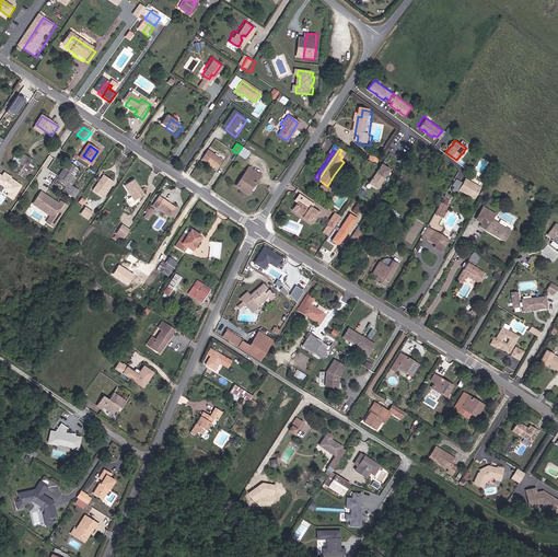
[(374,166),(379,159),(371,153),(368,158),(371,160),(369,162),(374,166)]
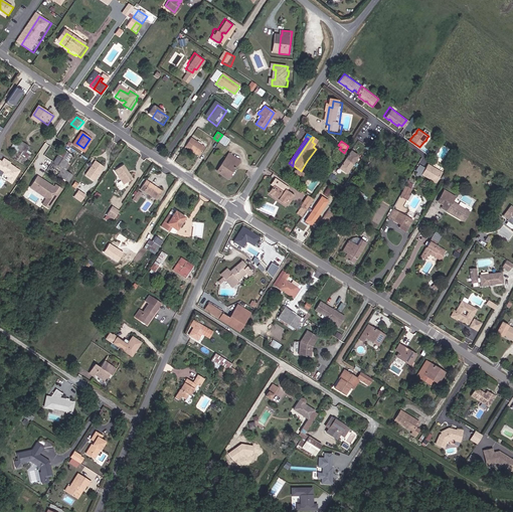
[(71,161),(66,157),(74,145),(69,142),(54,163),(63,169),(66,165),(68,166),(71,161)]
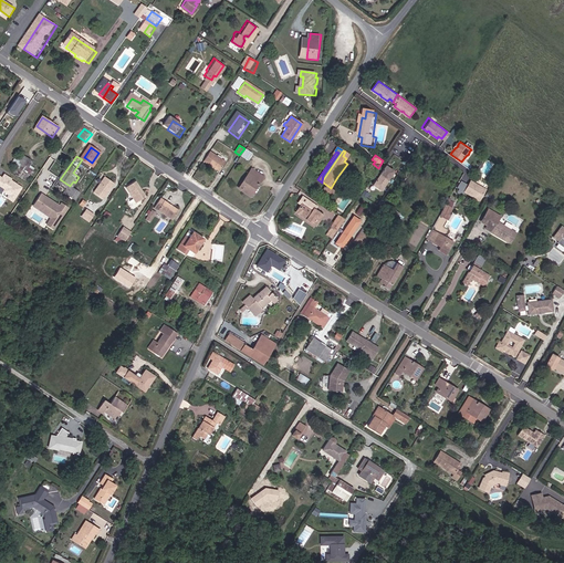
[(20,157),(12,175),(29,183),(33,171),(32,170),(34,164),(20,157)]
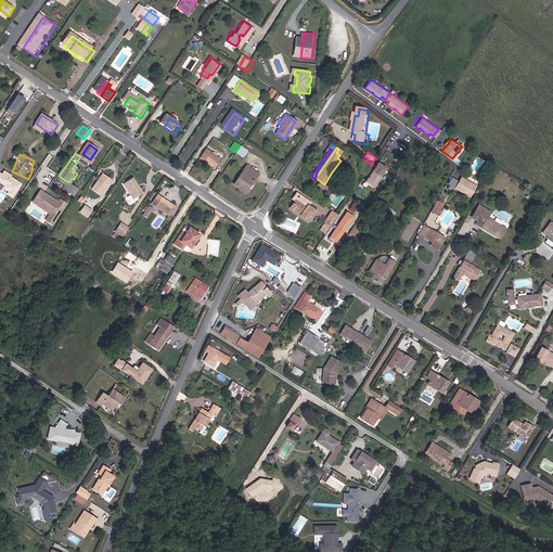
[(219,170),(223,163),(209,154),(203,162),(210,167),(211,165),(219,170)]
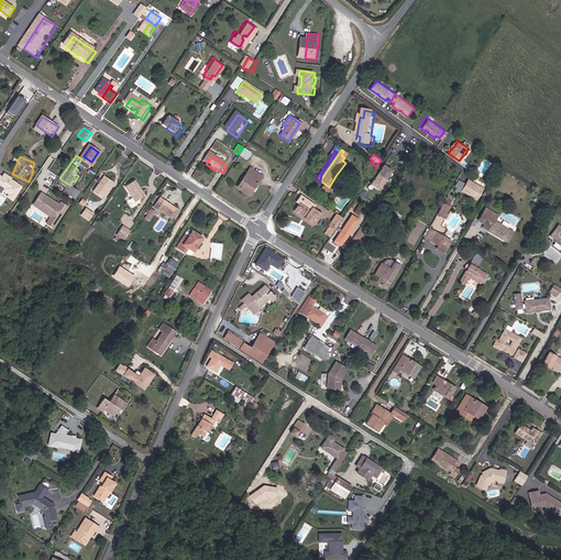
[(376,173),(371,182),(378,187),(392,167),(384,162),(378,171),(380,172),(377,174),(376,173)]
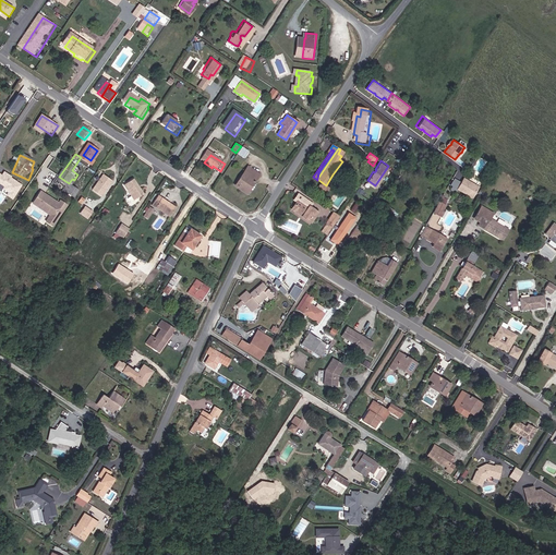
[(256,185),(258,186),(264,178),(256,172),(253,177),(249,175),(239,189),(251,196),(254,192),(253,191),(256,185)]
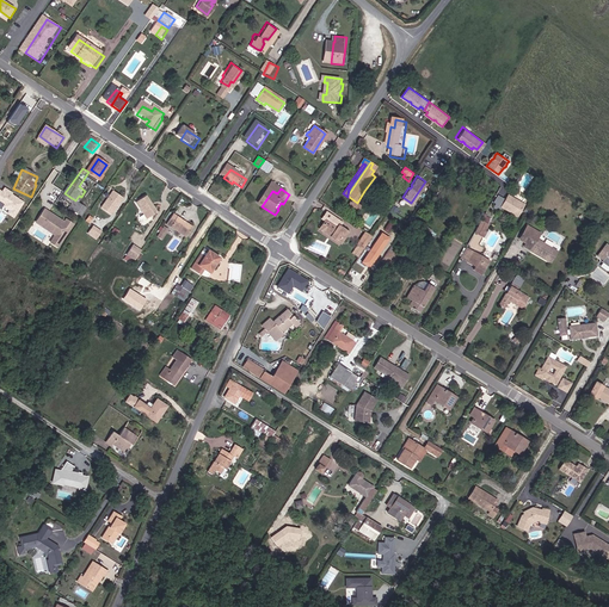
[(0,190),(0,206),(0,208),(1,206),(12,212),(10,217),(17,221),(28,203),(7,191),(5,193),(0,190)]
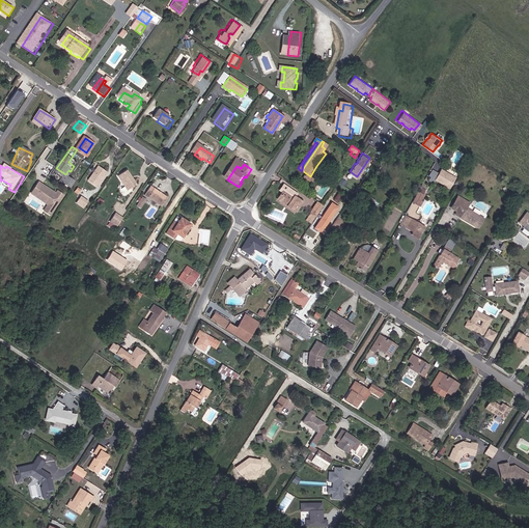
[(88,181),(96,186),(107,171),(99,166),(88,181)]
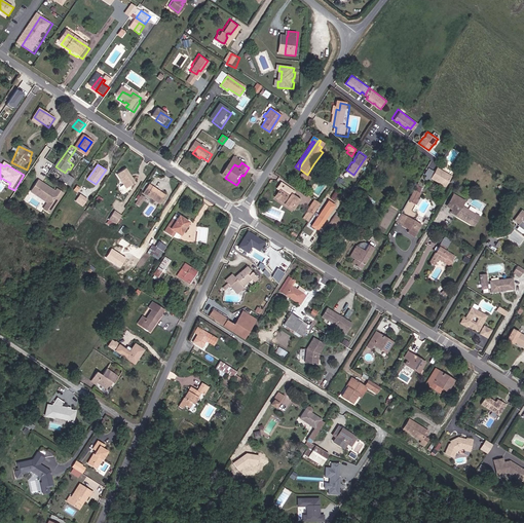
[(300,176),(308,180),(317,166),(313,164),(307,175),(303,172),(300,176)]
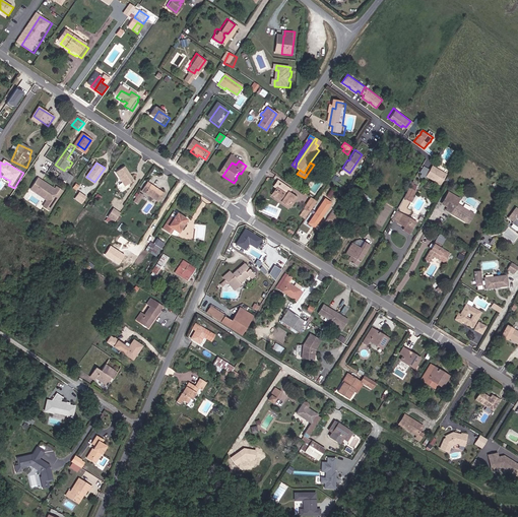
[(426,172),(425,174),(441,184),(447,175),(445,174),(445,173),(442,172),(441,172),(439,171),(439,170),(434,166),(430,173),(429,174),(426,172)]
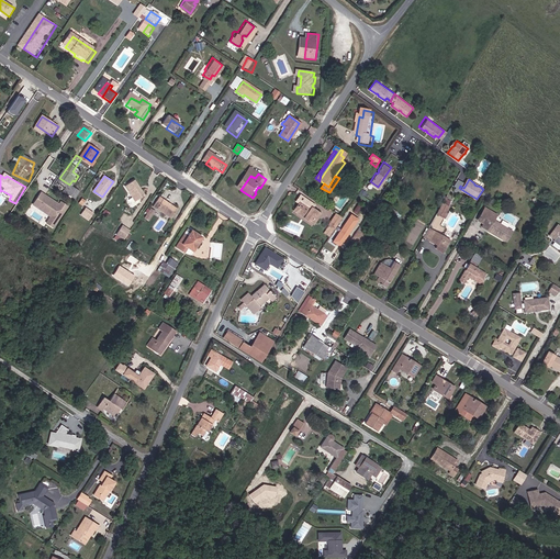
[(60,197),(70,203),(81,187),(75,181),(73,180),(69,185),(60,197)]
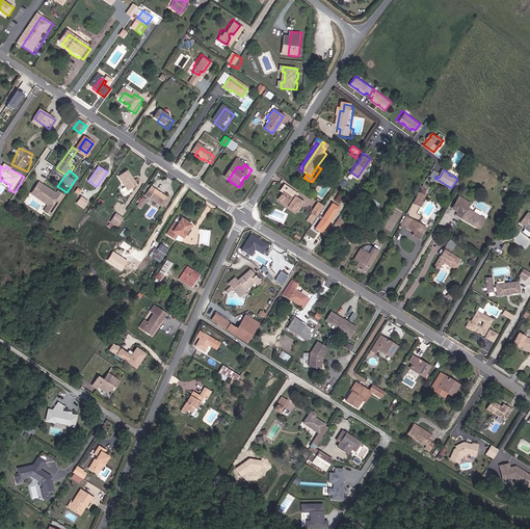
[(131,188),(137,184),(129,172),(120,177),(126,187),(128,190),(131,188)]
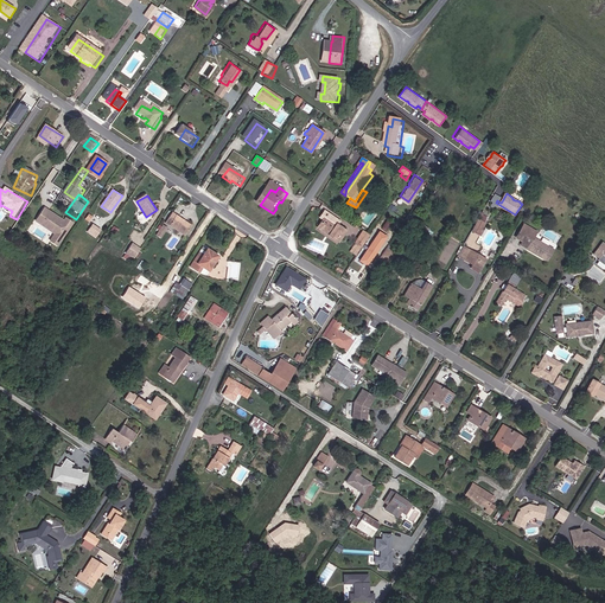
[(68,231),(72,223),(67,218),(64,222),(53,215),(52,216),(43,210),(36,222),(46,229),(48,226),(56,232),(55,235),(49,242),(57,247),(62,239),(59,238),(65,230),(68,231)]
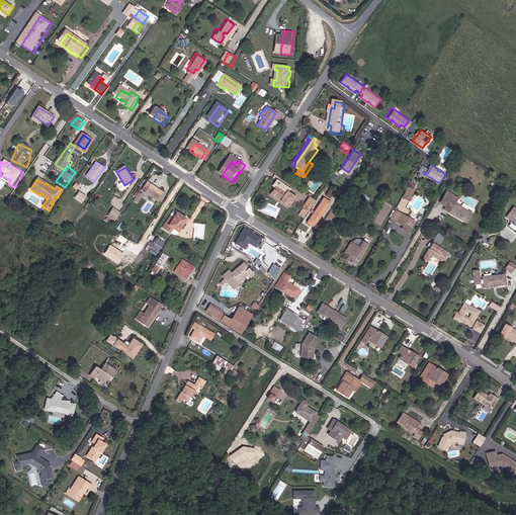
[(144,189),(154,195),(159,187),(149,180),(144,189)]
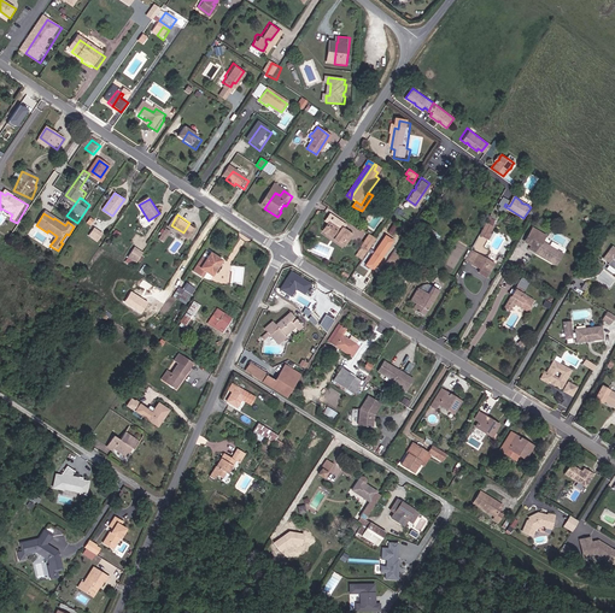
[(183,233),(191,237),(197,228),(189,223),(183,233)]
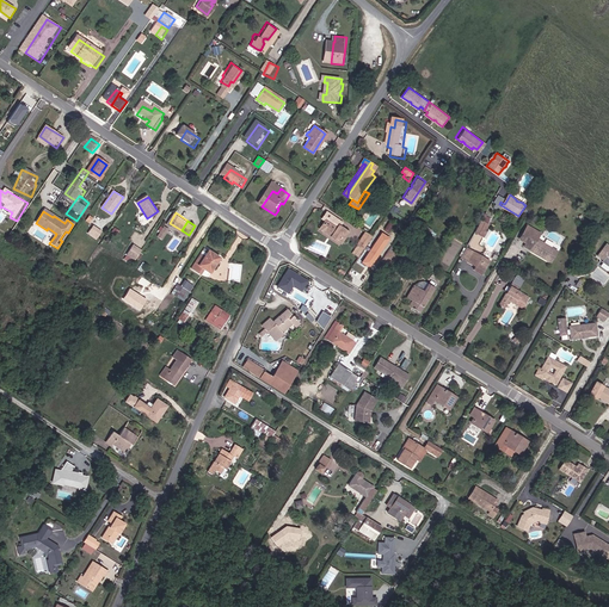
[(487,221),(481,230),(485,233),(487,234),(493,224),(487,221)]
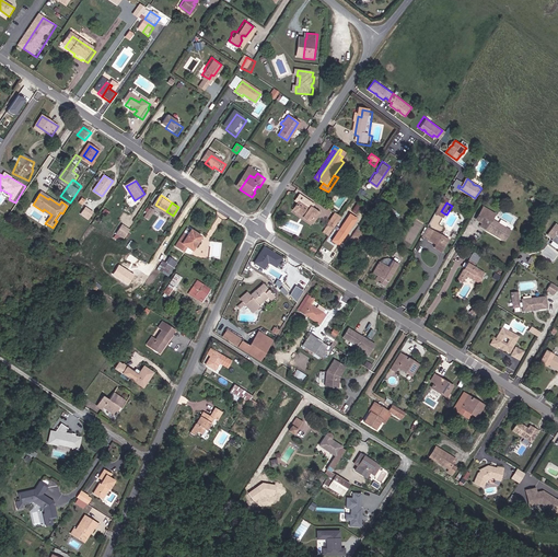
[(299,209),(316,221),(322,212),(313,207),(312,209),(302,204),(299,209)]
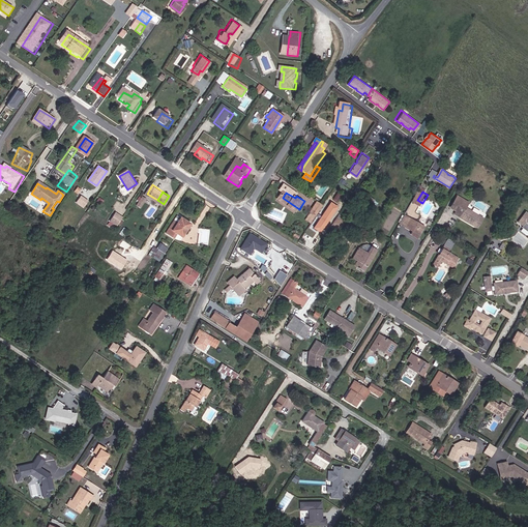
[(459,193),(455,200),(460,203),(458,208),(456,211),(463,214),(462,215),(469,221),(471,218),(474,221),(474,222),(479,225),(486,215),(467,204),(470,199),(459,193)]
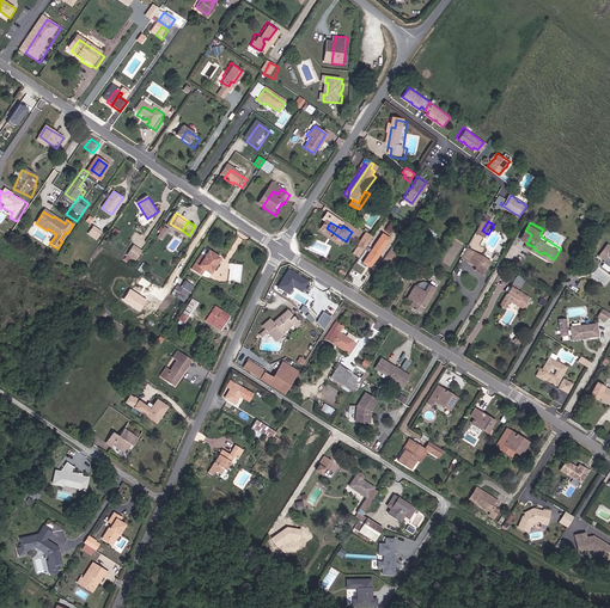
[(170,226),(166,223),(159,234),(163,237),(170,226)]
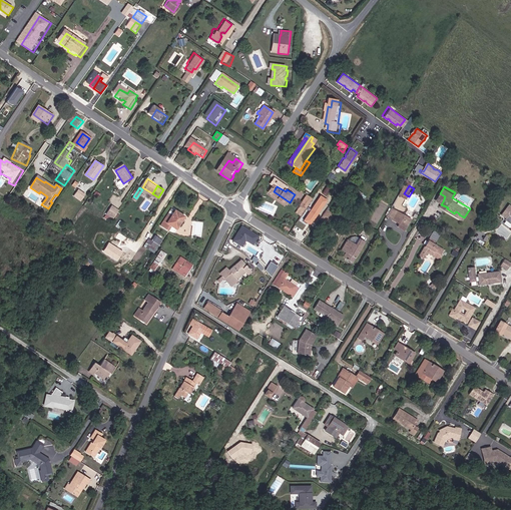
[(76,198),(80,201),(85,194),(81,191),(76,198)]
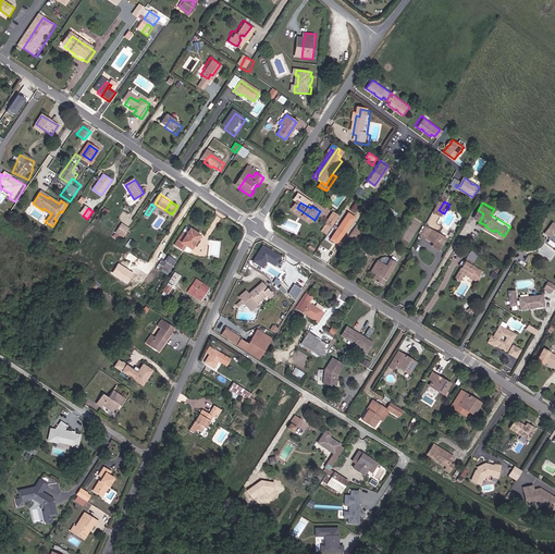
[(329,222),(332,224),(340,212),(335,210),(328,222),(329,222)]
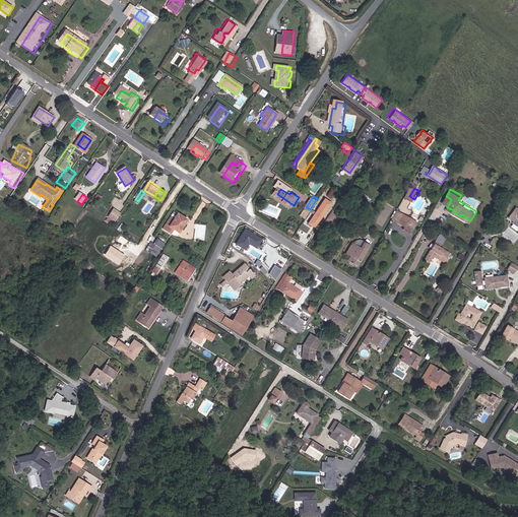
[(412,198),(407,205),(411,208),(416,200),(414,199),(412,198)]
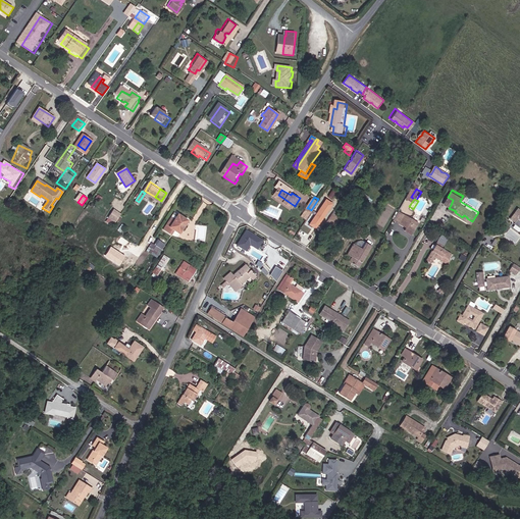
[(328,201),(311,227),(320,232),(336,206),(328,201)]
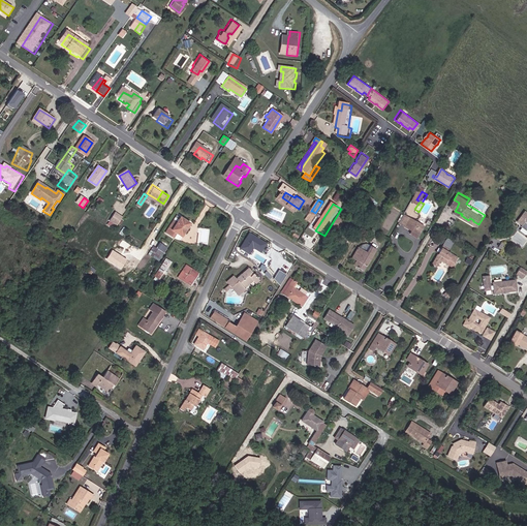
[(306,220),(309,222),(315,213),(312,211),(306,220)]
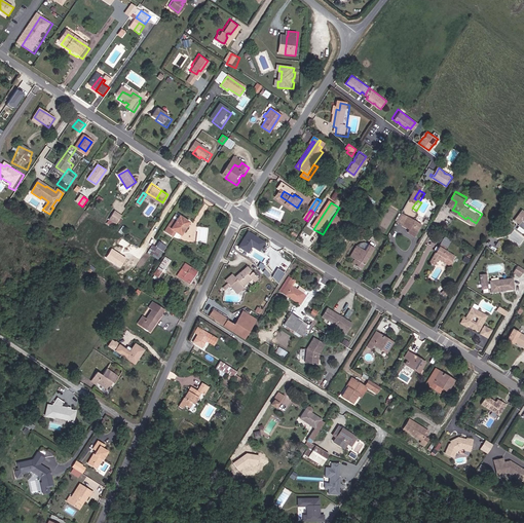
[(122,216),(115,211),(109,219),(116,224),(122,216)]
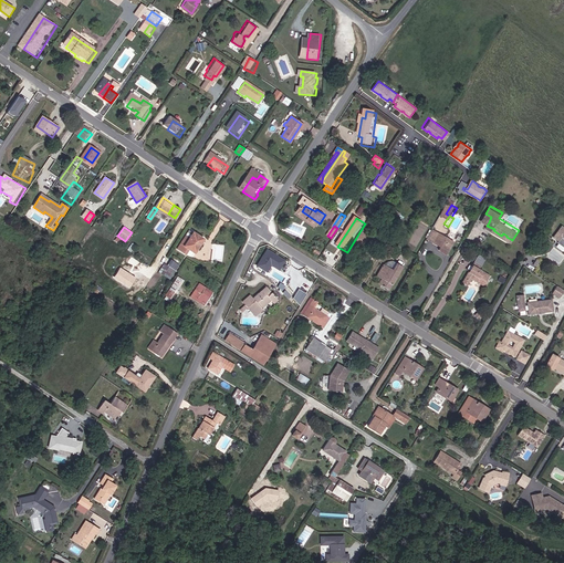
[(432,227),(427,236),(430,238),(436,229),(432,227)]
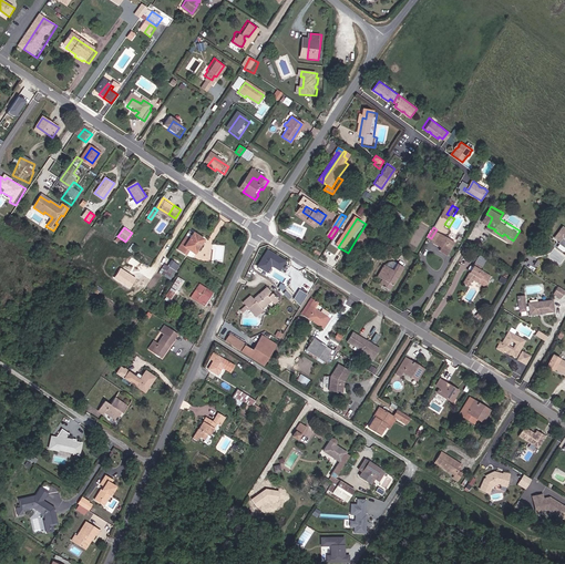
[(564,232),(558,227),(552,238),(557,242),(556,244),(564,249),(564,232)]
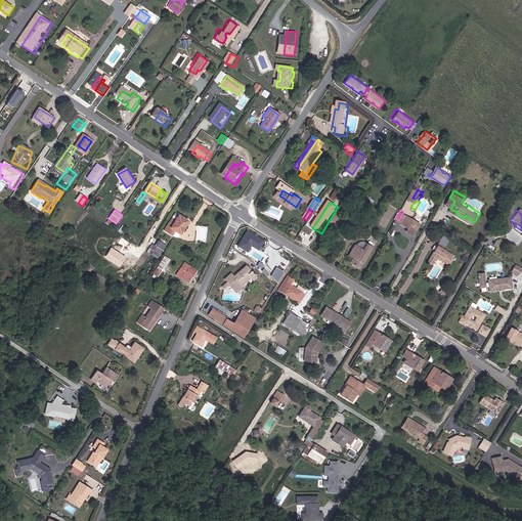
[(403,212),(398,220),(404,224),(409,216),(403,212)]
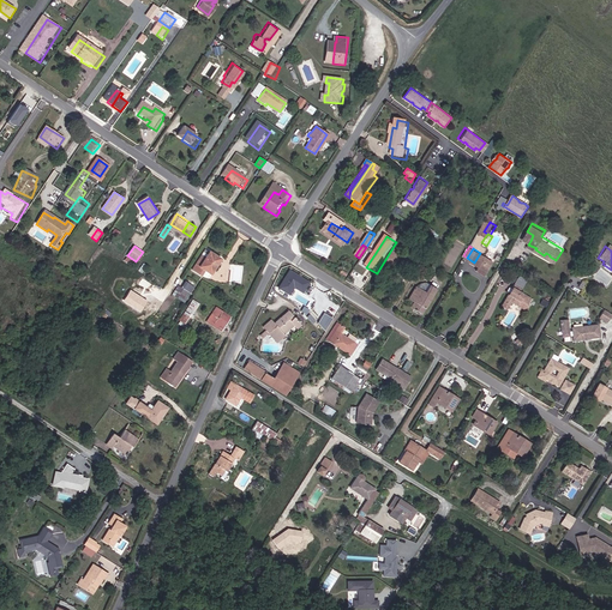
[(202,257),(193,271),(202,277),(207,270),(211,273),(213,275),(221,260),(210,253),(207,260),(202,257)]
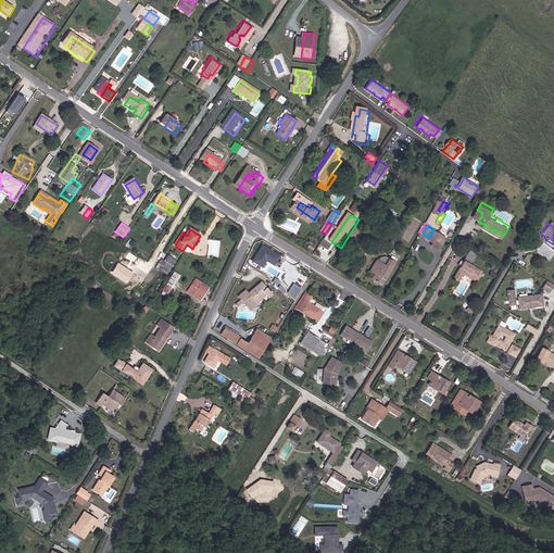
[(435,229),(429,238),(437,242),(435,246),(442,251),(450,238),(449,238),(442,234),(435,229)]
